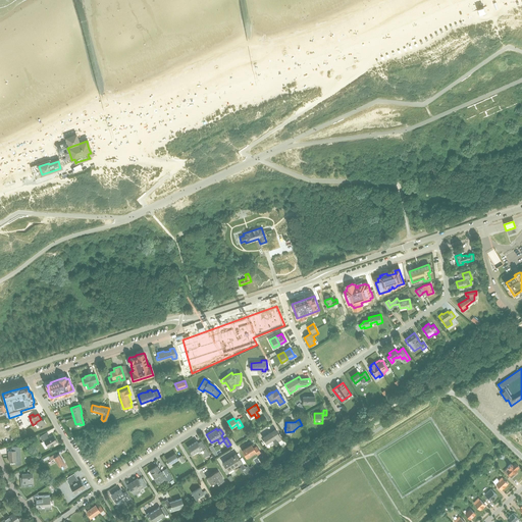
[(282,441),(275,429),(262,437),(266,444),(271,439),(273,444),(277,440),(279,444),(282,441)]
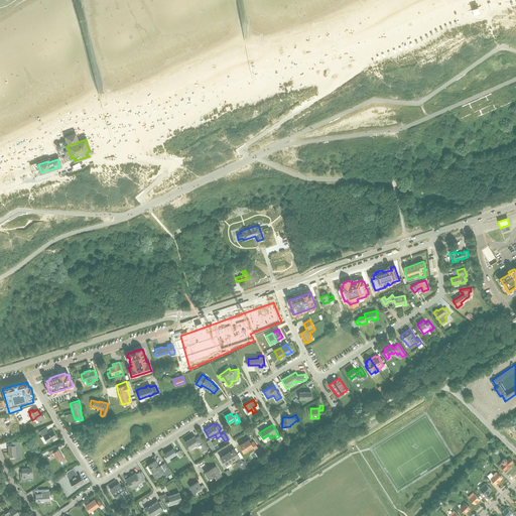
[(55,436),(51,430),(48,431),(45,427),(38,431),(41,436),(42,435),(46,442),(55,436)]
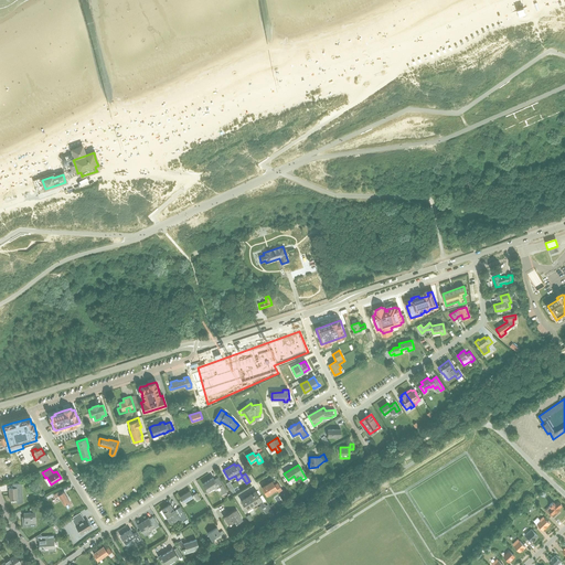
[(220,496),(226,491),(217,478),(214,479),(213,478),(202,484),(206,491),(216,486),(216,487),(215,488),(220,496)]
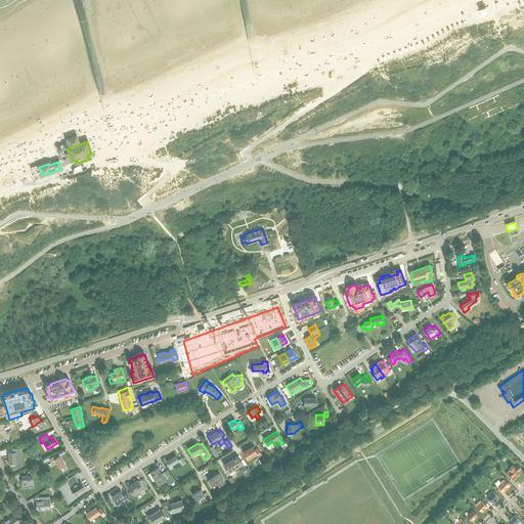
[(213,446),(210,448),(216,459),(223,455),(220,451),(217,453),(213,446)]
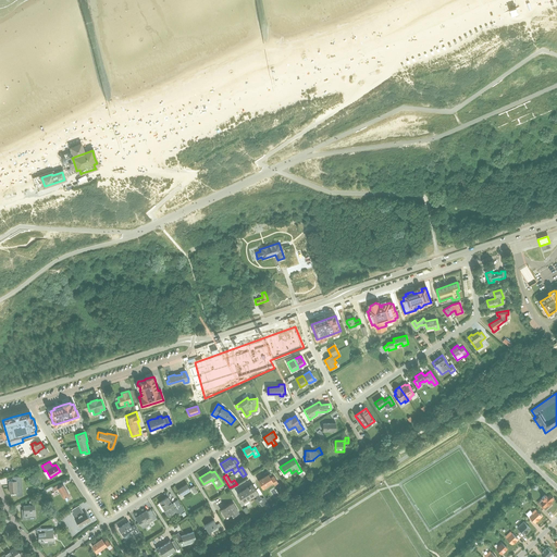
[(279,483),(277,483),(273,477),(270,478),(268,474),(258,480),(262,487),(272,481),(275,487),(280,485),(279,483)]
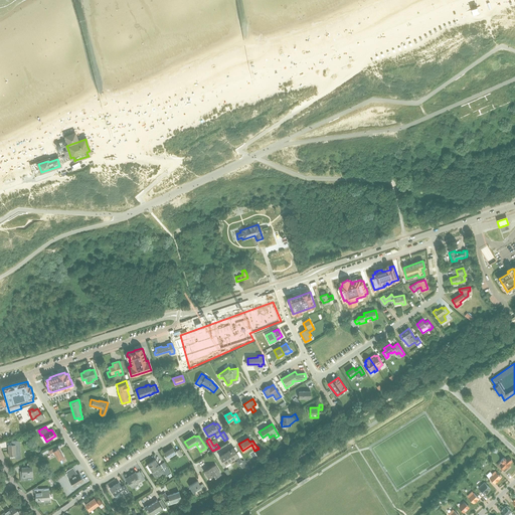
[(11,445),(8,445),(8,446),(9,456),(12,456),(13,456),(20,455),(20,449),(18,449),(18,441),(14,441),(11,441),(11,445)]
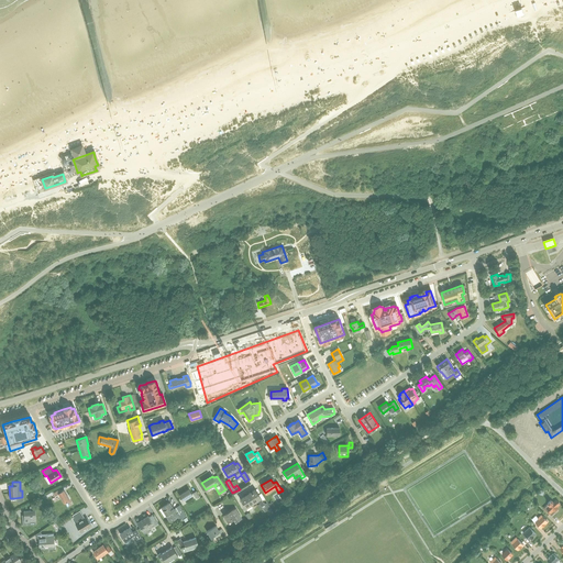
[(64,503),(68,499),(63,490),(61,492),(58,489),(53,493),(55,497),(58,496),(64,503)]
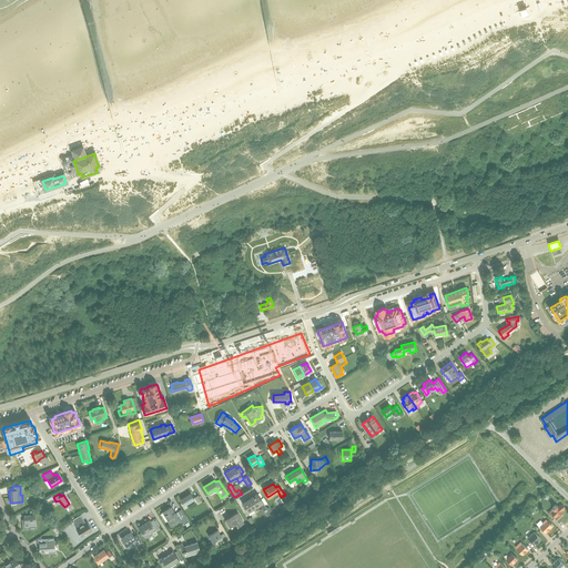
[(184,505),(193,499),(190,494),(181,499),(184,505)]
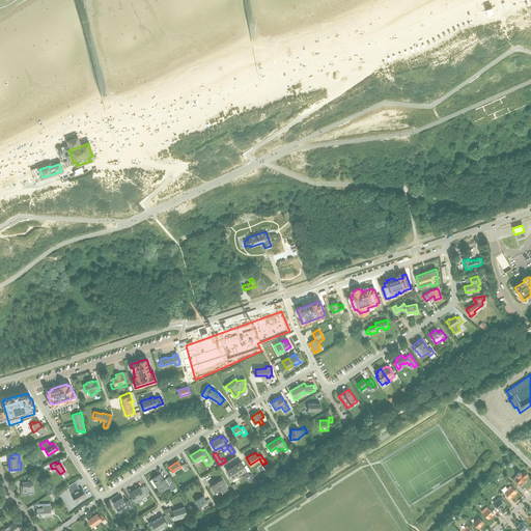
[(241,462),(226,471),(232,482),(238,479),(234,475),(242,471),(245,476),(246,478),(250,482),(255,479),(252,474),(249,476),(241,463),(241,462)]
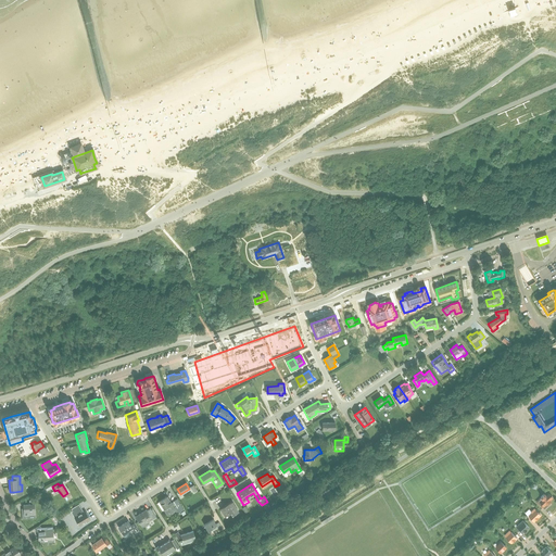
[(542,504),(541,506),(542,507),(544,506),(546,504),(547,505),(551,501),(550,501),(553,498),(551,496),(552,496),(551,495),(550,495),(548,494),(546,496),(544,495),(543,494),(541,496),(542,497),(541,498),(543,500),(541,502),(542,504)]
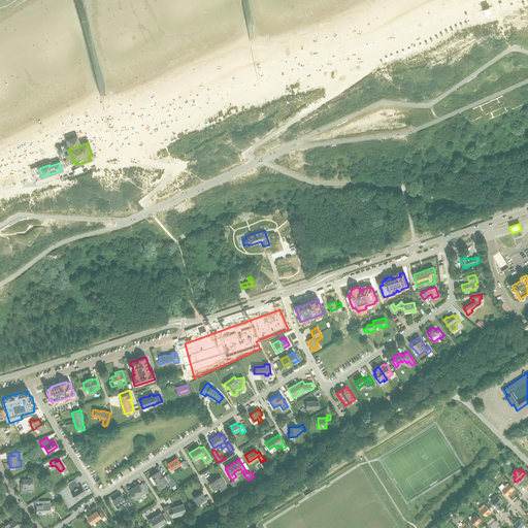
[(151,476),(150,477),(154,485),(156,484),(159,489),(166,484),(165,482),(167,481),(170,486),(173,484),(167,474),(162,477),(160,473),(159,471),(151,476)]
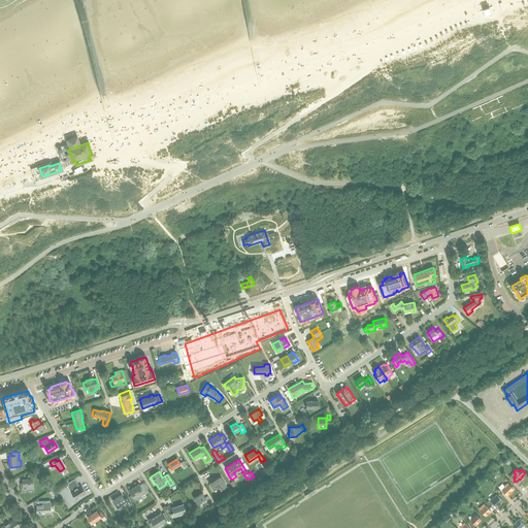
[(220,476),(209,483),(213,490),(219,487),(220,486),(220,487),(219,488),(220,491),(222,490),(221,489),(226,486),(220,476)]
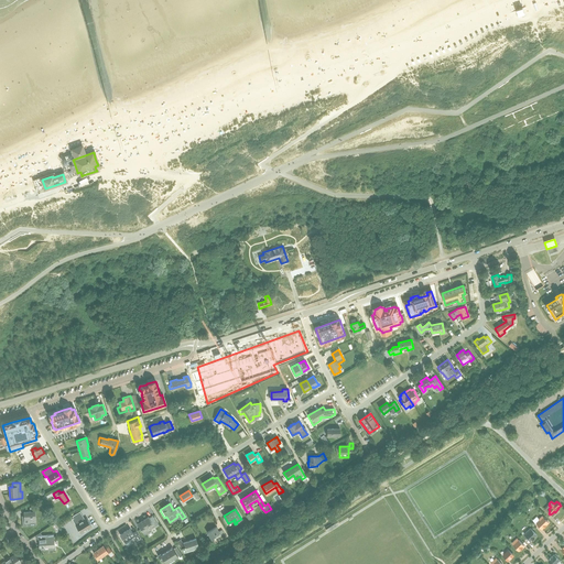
[(24,517),(22,517),(22,527),(28,525),(28,523),(35,522),(35,511),(23,511),(24,517)]
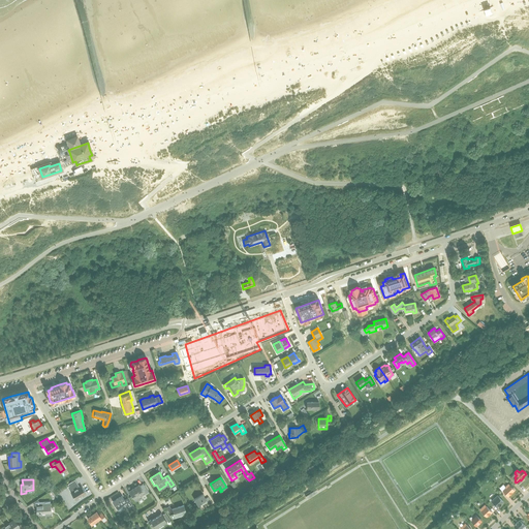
[(70,492),(73,497),(75,500),(85,494),(80,486),(79,488),(73,480),(67,485),(69,487),(67,488),(70,492)]
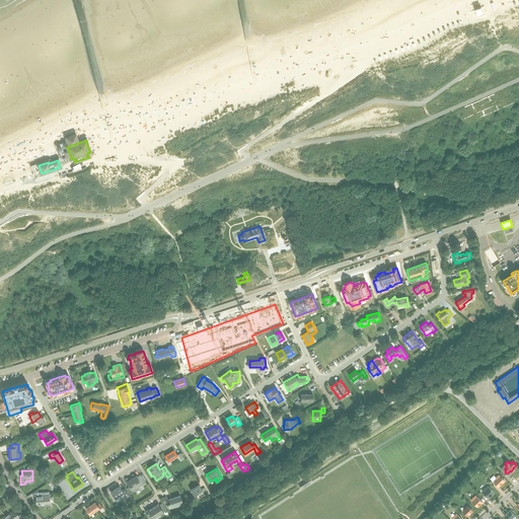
[(136,475),(126,482),(133,493),(139,489),(138,488),(145,483),(140,474),(137,476),(136,475)]
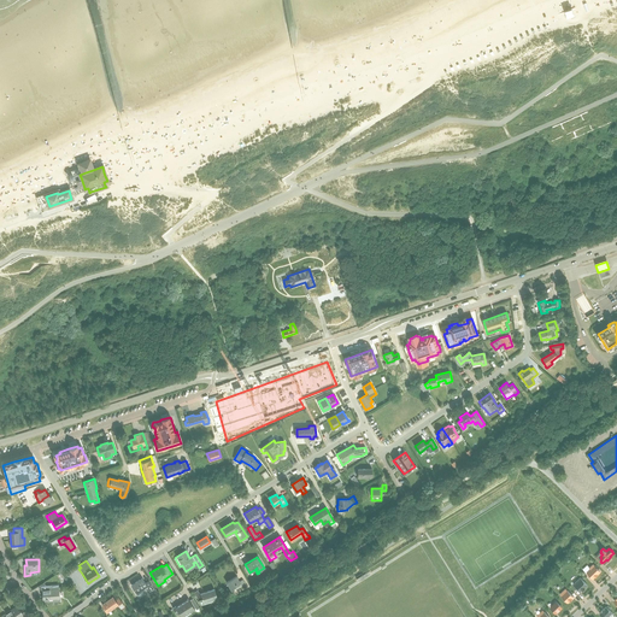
[(587,573),(586,574),(588,575),(589,574),(593,579),(600,571),(597,569),(597,568),(595,565),(594,566),(593,565),(589,568),(591,569),(587,573)]
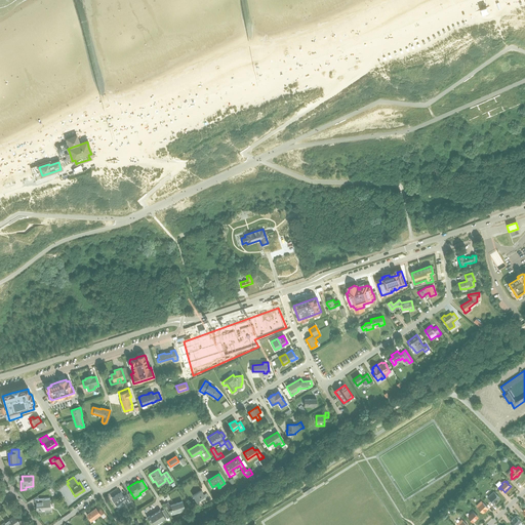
[(206,500),(209,498),(206,493),(204,495),(200,490),(193,495),(197,502),(204,497),(206,500)]
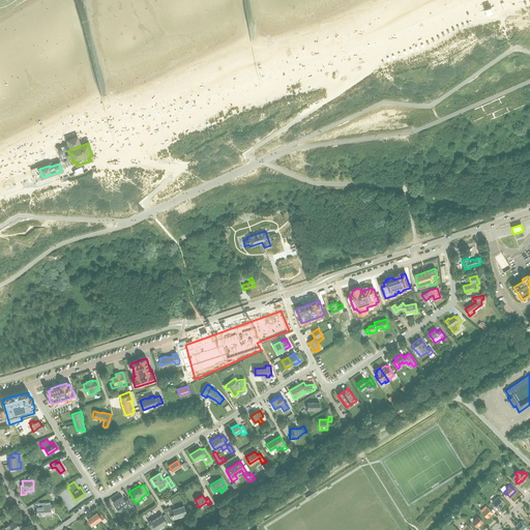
[(122,496),(113,502),(117,510),(126,504),(128,508),(131,506),(127,499),(125,501),(122,496)]
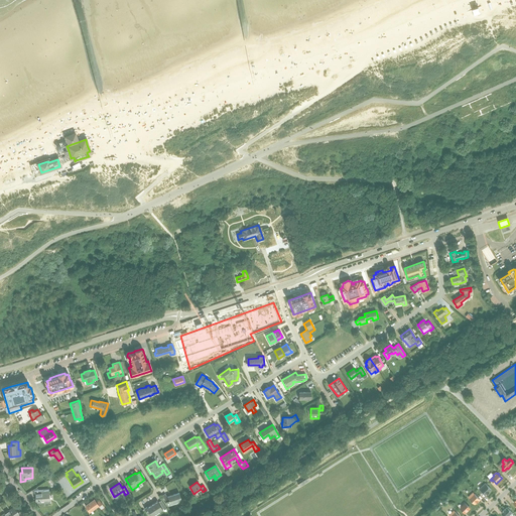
[(483,487),(481,490),(482,491),(485,495),(487,493),(488,493),(490,491),(491,489),(486,484),(485,483),(482,486),(483,487)]
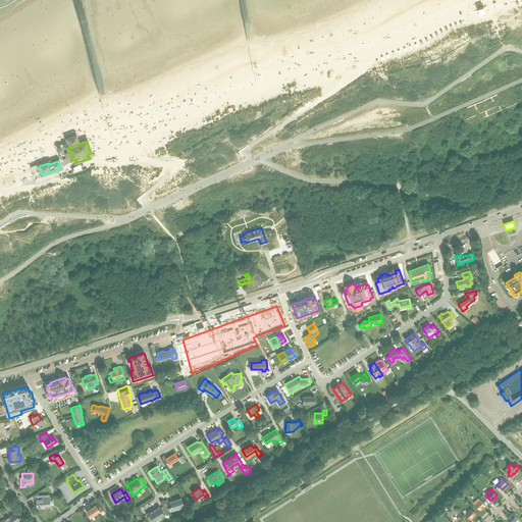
[(36,499),(36,507),(49,506),(49,494),(39,496),(37,492),(33,496),(35,500),(36,499)]
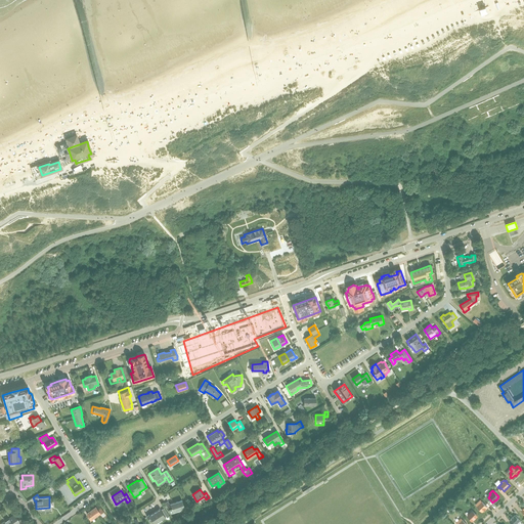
[(178,510),(184,508),(181,500),(170,504),(169,505),(167,501),(165,503),(169,510),(172,509),(173,512),(178,510)]
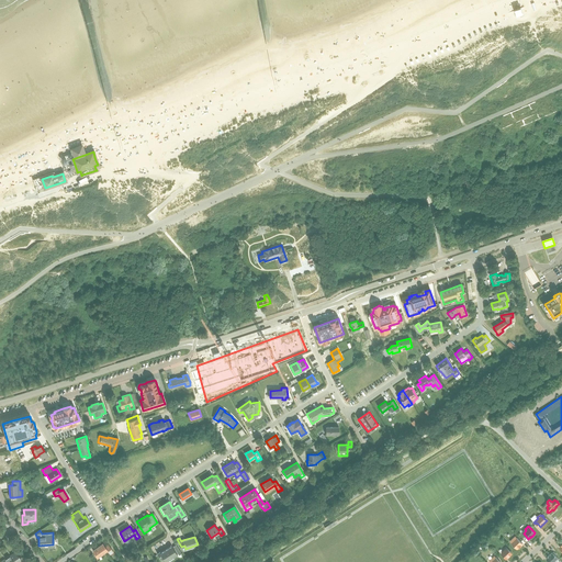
[(512,544),(514,547),(515,547),(517,549),(518,548),(521,546),(520,544),(521,543),(517,538),(513,541),(512,540),(510,541),(512,542),(512,543),(513,543),(512,544)]
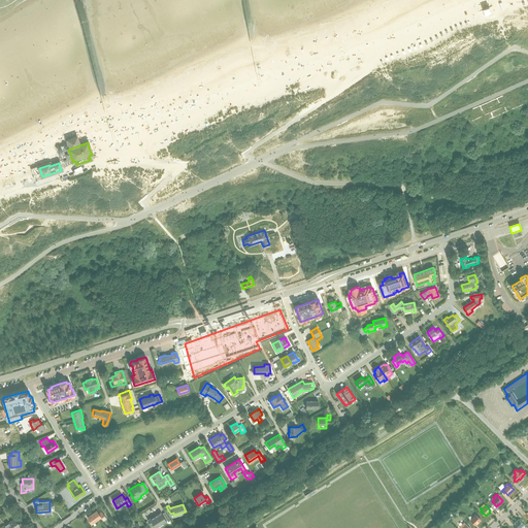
[(102,520),(105,518),(101,513),(98,515),(96,510),(87,517),(91,523),(100,517),(102,520)]
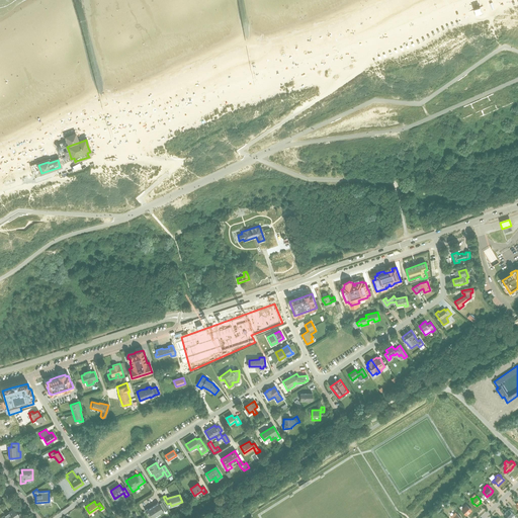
[(160,515),(163,512),(158,504),(157,505),(156,505),(154,506),(153,507),(152,508),(151,508),(150,509),(149,509),(148,510),(147,509),(146,510),(145,510),(150,517),(154,517),(156,517),(160,515)]
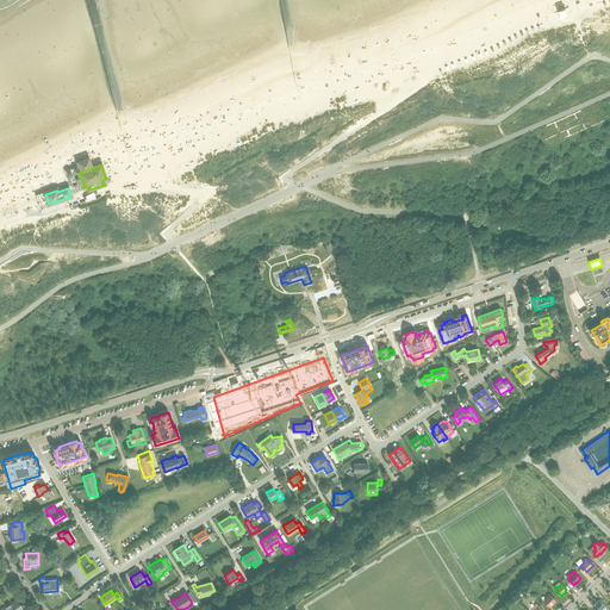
[(548,597),(545,601),(549,607),(555,601),(549,595),(548,593),(547,596),(548,597)]
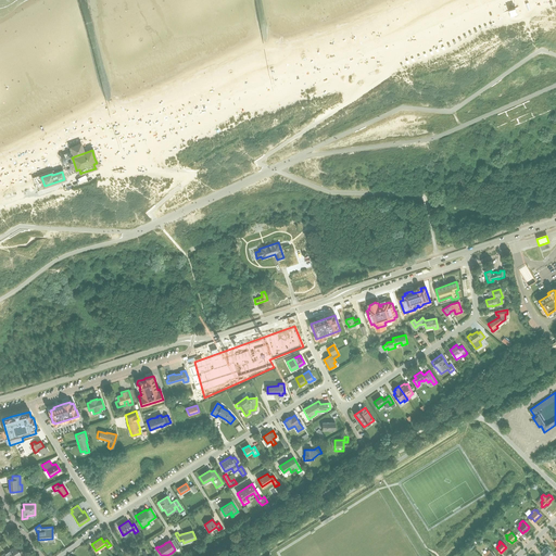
[(15,545),(10,550),(14,555),(13,555),(19,555),(22,554),(15,545)]
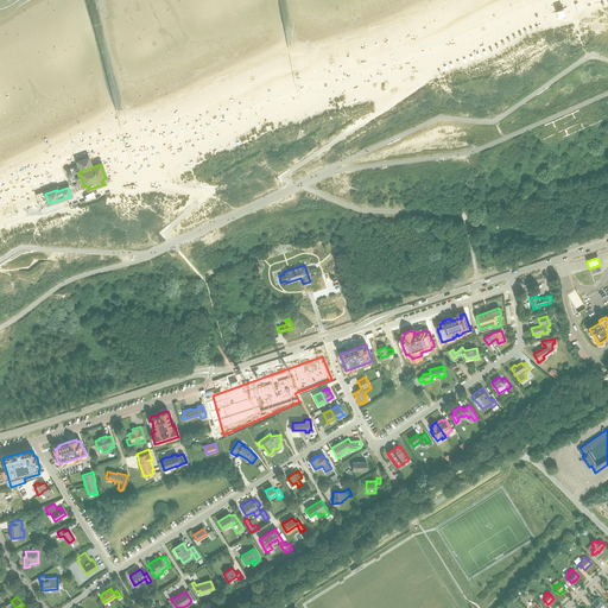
[(601,607),(605,605),(601,601),(602,600),(600,596),(599,597),(595,600),(595,599),(593,602),(591,603),(595,607),(597,607),(600,607),(601,607)]
